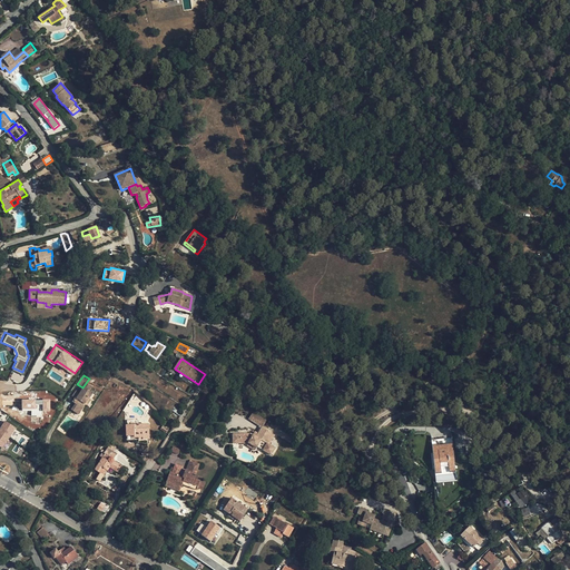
[(92,393),(89,391),(91,386),(86,383),(82,387),(80,391),(80,392),(77,399),(76,397),(72,402),(76,404),(71,410),(78,414),(85,404),(89,397),(89,399),(92,393)]
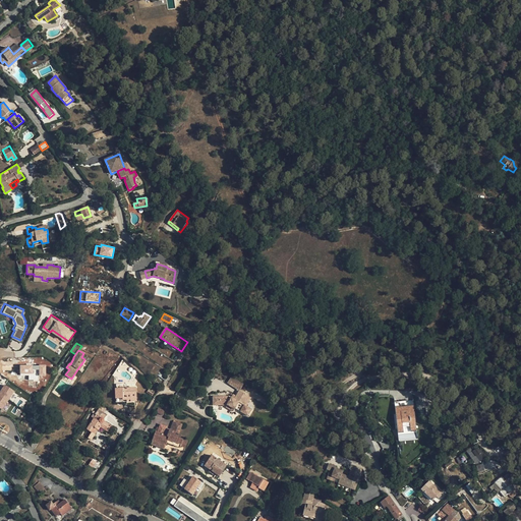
[(39,374),(45,374),(45,365),(39,365),(39,366),(33,366),(20,366),(20,373),(29,373),(29,380),(39,380),(39,374)]
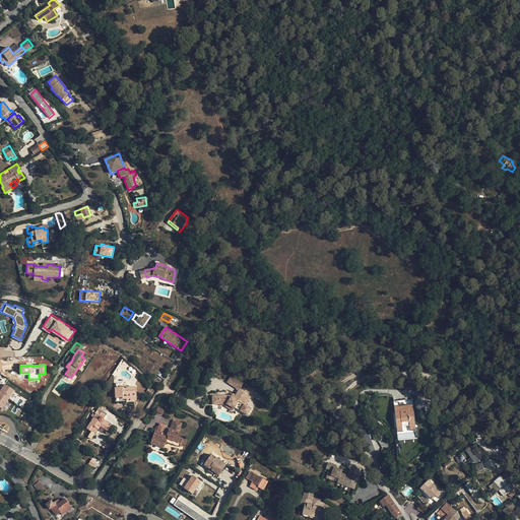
[(166,377),(159,372),(156,376),(155,376),(161,380),(163,379),(164,380),(164,379),(166,377)]
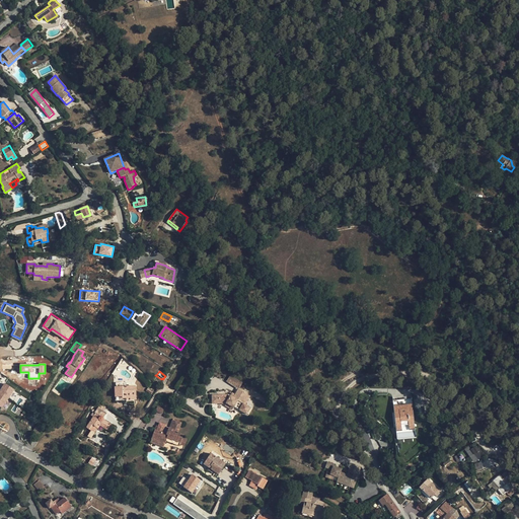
[(5,381),(1,387),(0,388),(0,405),(1,408),(15,388),(5,381)]
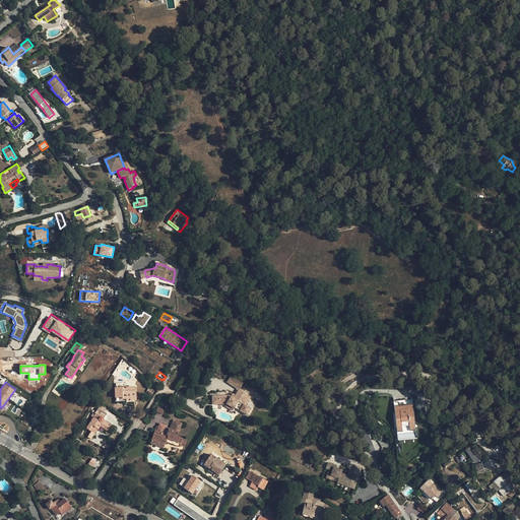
[(136,402),(135,387),(125,388),(116,388),(115,388),(116,398),(122,397),(122,399),(126,399),(130,399),(130,402),(136,402)]
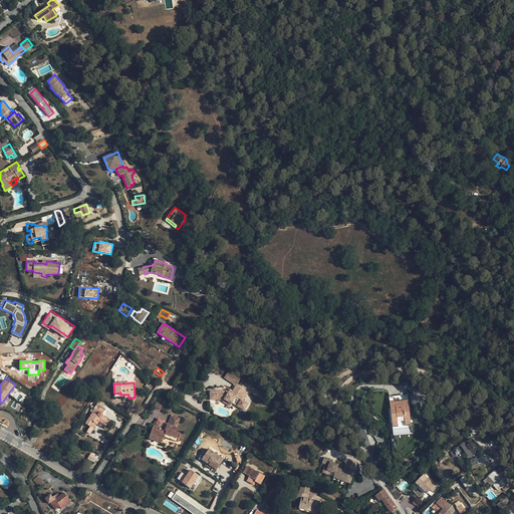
[(9,395),(22,403),(30,391),(20,384),(16,389),(14,388),(9,395)]
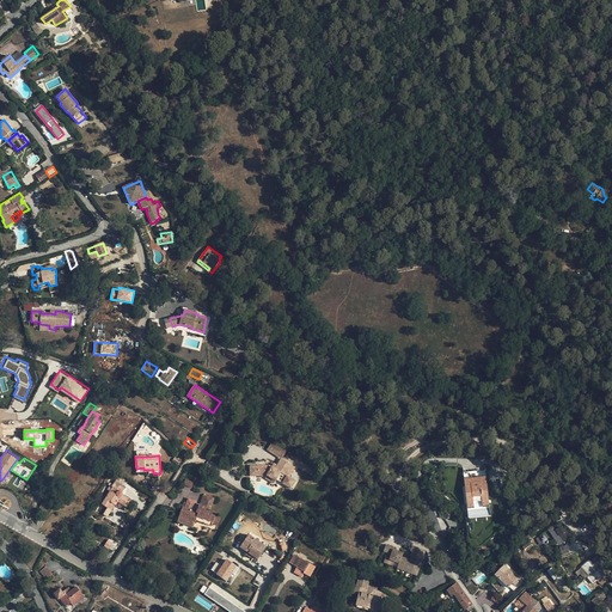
[(292,489),(295,482),(289,477),(295,467),(282,459),(275,469),(270,466),(250,466),(250,477),(267,476),(276,481),(276,479),(292,489)]
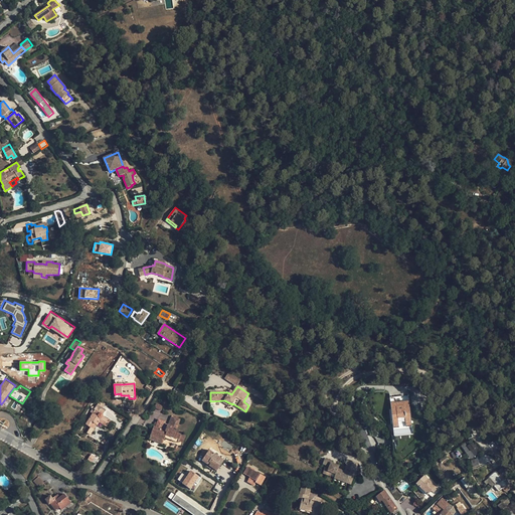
[(409,402),(390,403),(393,427),(399,426),(398,421),(405,420),(406,426),(411,425),(409,402)]
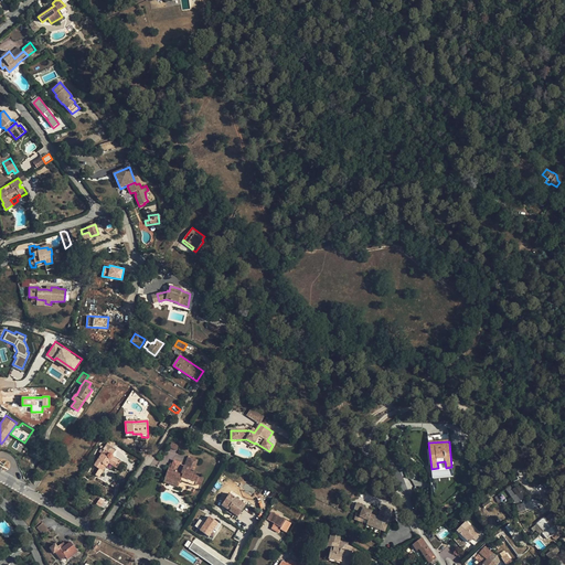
[(103,449),(104,450),(94,466),(99,469),(95,475),(98,478),(106,466),(107,467),(108,464),(116,469),(120,461),(113,457),(113,456),(113,455),(112,455),(115,449),(107,444),(103,449)]
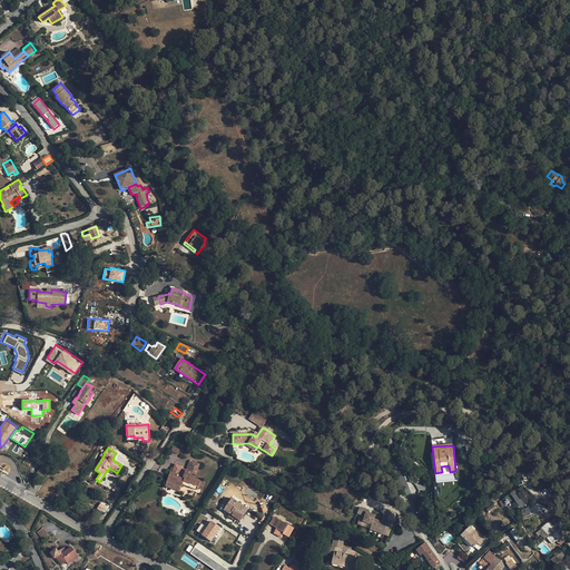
[(182,469),(183,468),(175,464),(172,473),(169,472),(166,481),(182,487),(183,484),(196,490),(197,488),(203,490),(205,483),(200,481),(202,478),(195,475),(199,464),(189,461),(186,470),(185,470),(184,472),(182,471),(182,469)]
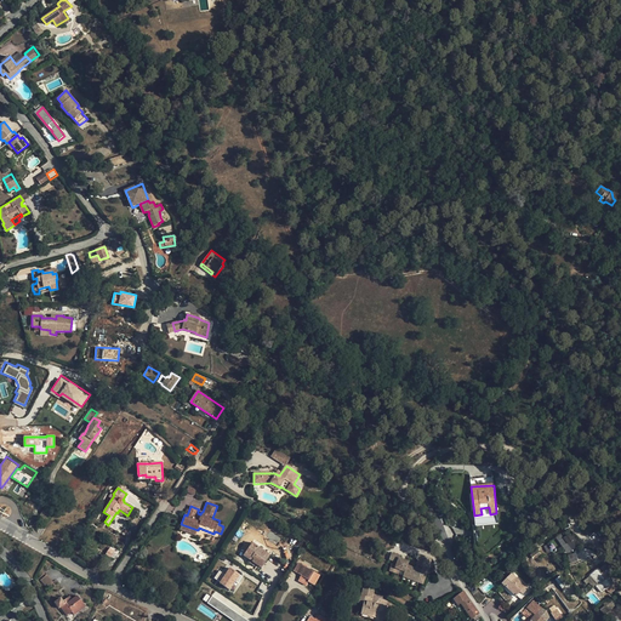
[(52,510),(49,507),(46,510),(44,508),(43,510),(39,516),(46,520),(52,510)]
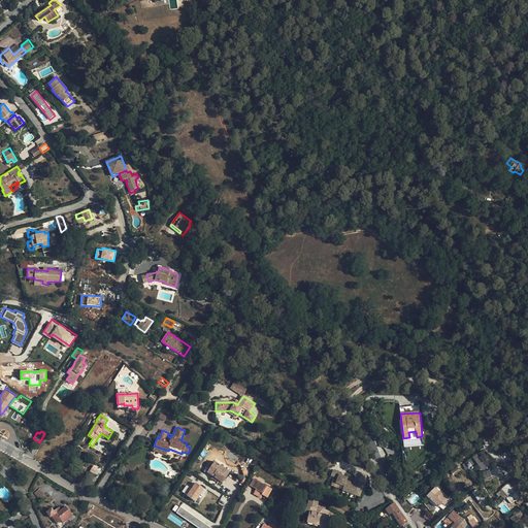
[(168,451),(154,446),(153,450),(166,455),(168,451)]
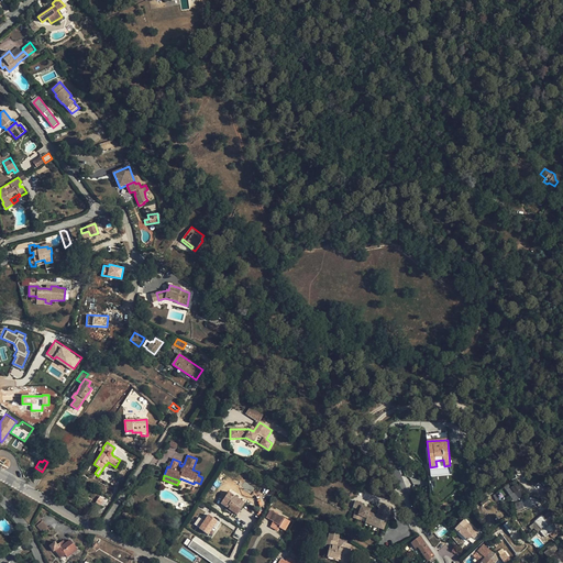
[(511,488),(515,494),(520,489),(516,485),(511,488)]
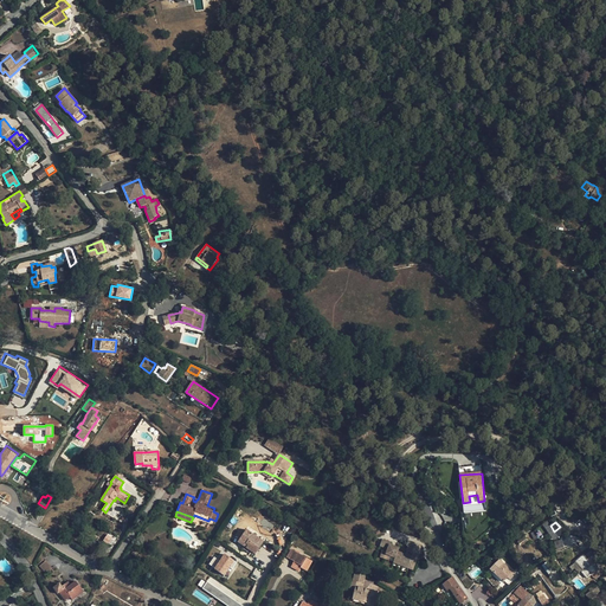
[(264,542),(245,530),(239,540),(247,546),(245,548),(255,554),(264,542)]
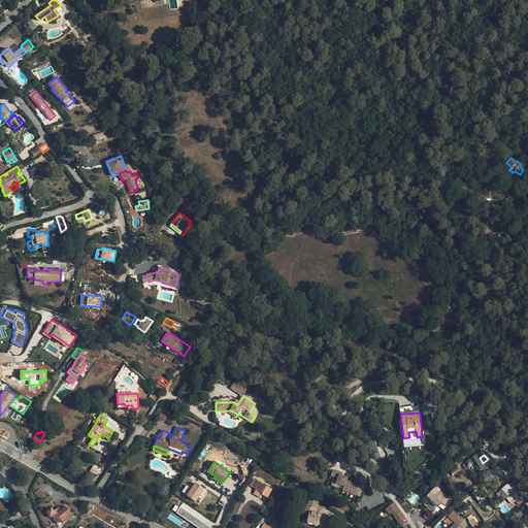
[(348,477),(339,474),(338,479),(337,481),(336,484),(340,485),(344,486),(347,481),(348,477)]
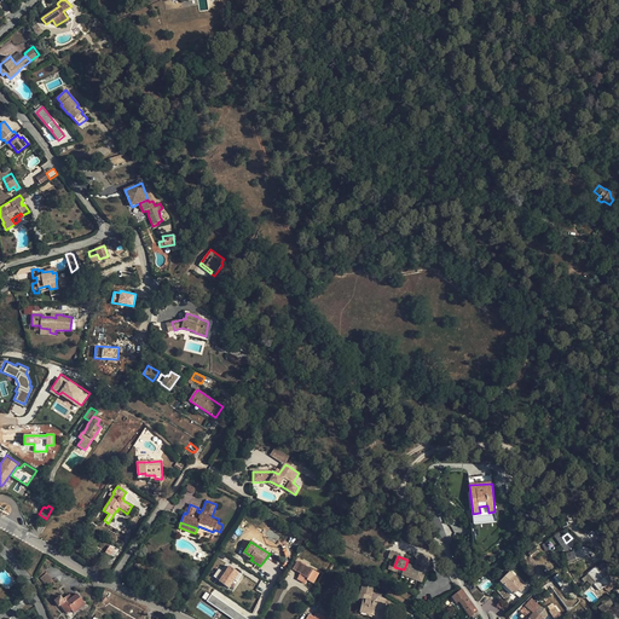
[(313,584),(319,573),(301,563),(296,571),(301,573),(298,579),(306,584),(307,580),(313,584)]
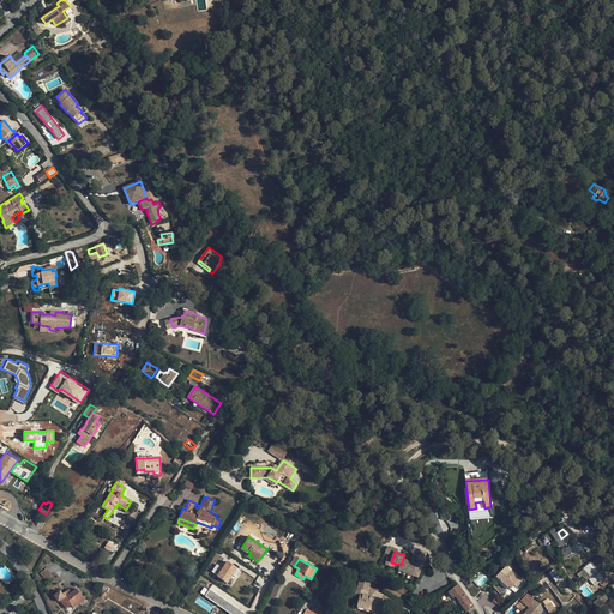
[(415,571),(419,560),(414,559),(414,561),(409,572),(409,575),(414,576),(415,571)]
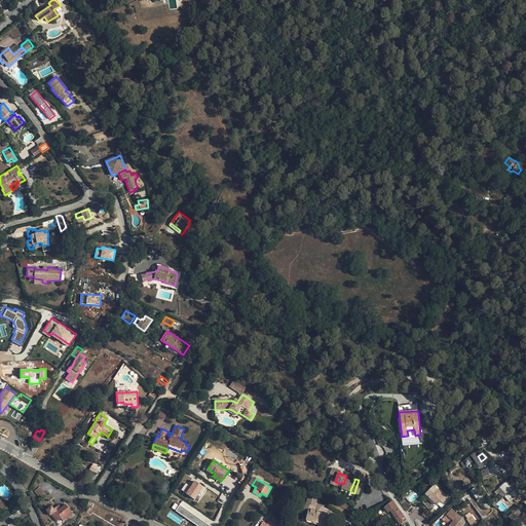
[(190,487),(185,484),(181,490),(186,493),(186,494),(194,499),(198,492),(201,494),(204,488),(194,481),(190,487)]
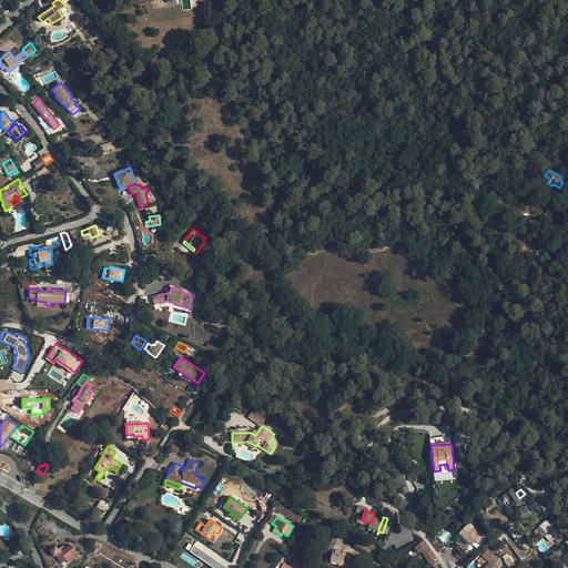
[(556,530),(546,520),(539,527),(547,535),(545,536),(550,543),(559,535),(559,534),(561,533),(558,528),(556,530)]
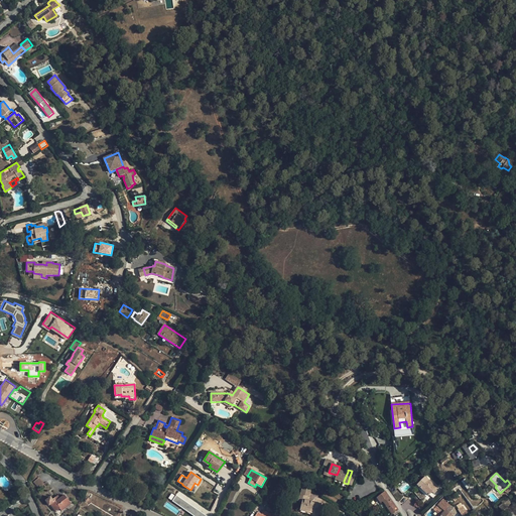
[(43,484),(38,478),(33,482),(38,489),(43,484)]
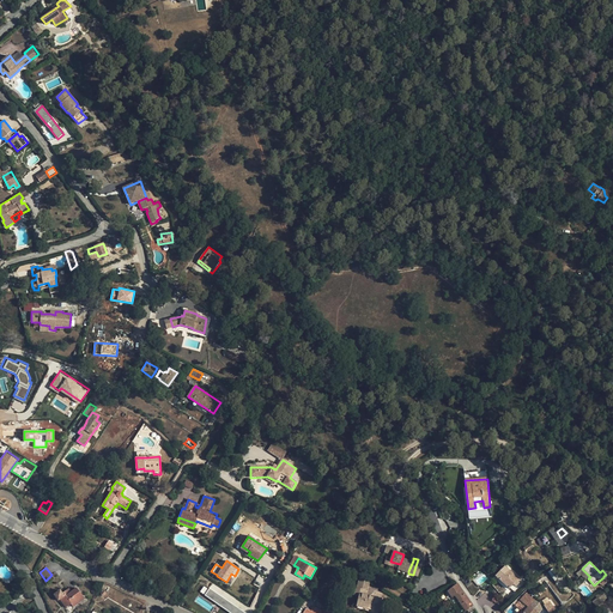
[(560,577),(553,569),(548,572),(554,582),(560,577)]
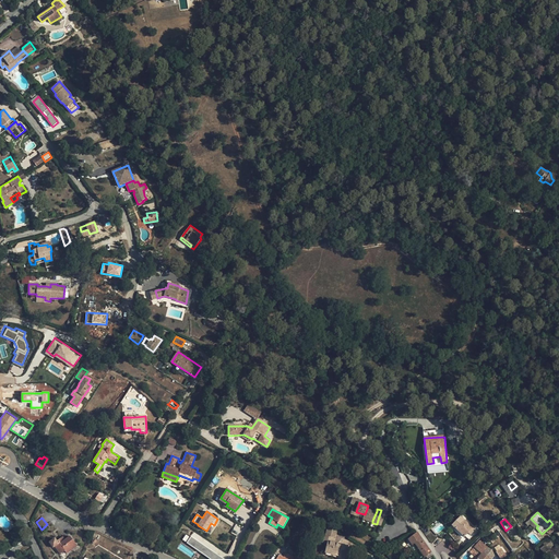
[(473,527),(464,520),(455,528),(464,537),(473,527)]
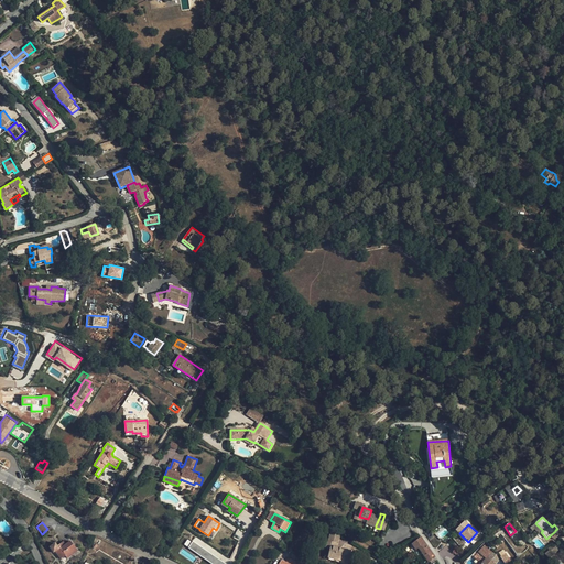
[(345,563),(347,563),(351,551),(336,548),(337,542),(338,543),(340,534),(331,529),(328,541),(327,541),(326,548),(331,549),(328,557),(342,561),(342,563),(345,563)]
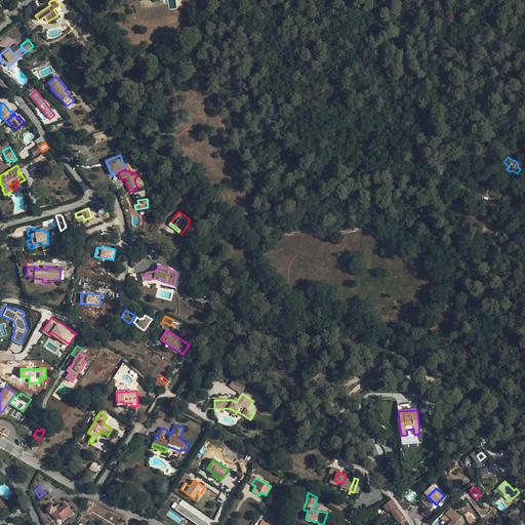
[(416,497),(411,502),(415,506),(419,499),(416,497)]
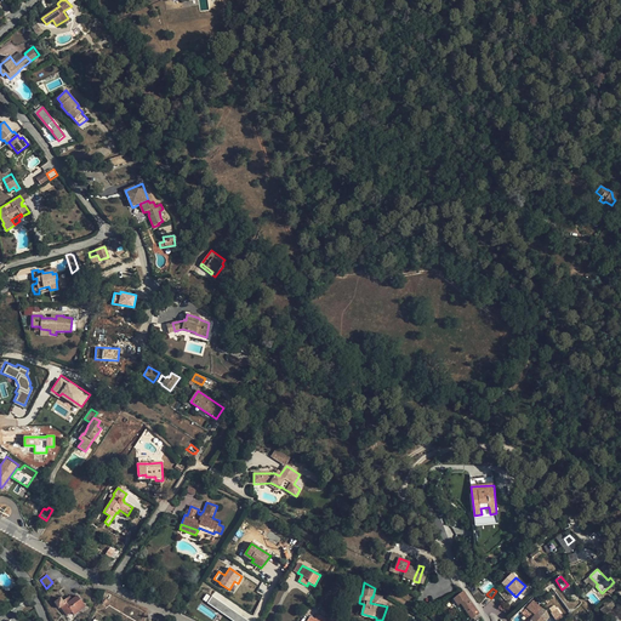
[(482,616),(465,592),(454,599),(459,605),(461,603),(472,620),(473,619),(474,620),(482,616)]
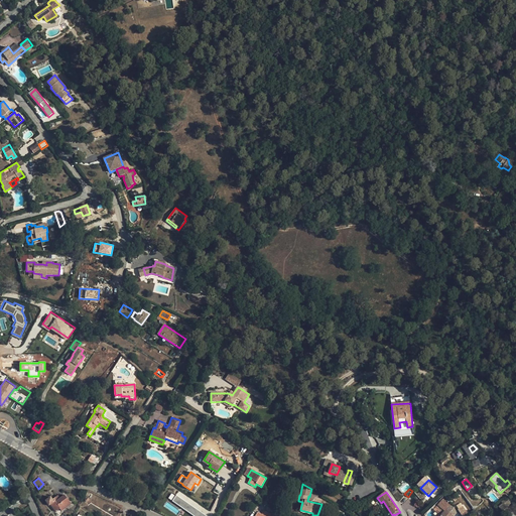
[(171,501),(176,495),(172,493),(167,501),(183,512),(185,510),(171,501)]
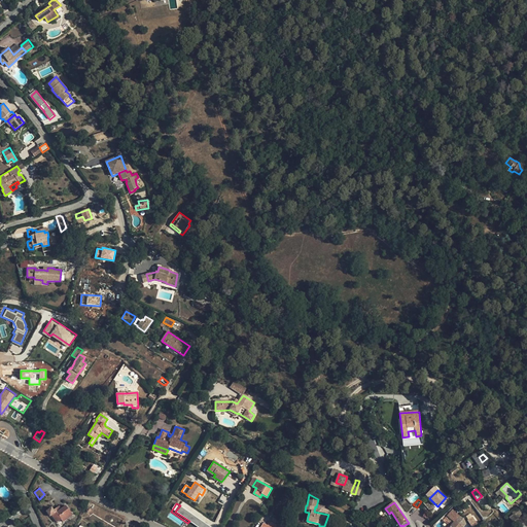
[(54,511),(51,507),(46,512),(50,517),(51,516),(57,522),(61,520),(63,522),(72,515),(66,505),(62,508),(59,505),(54,511)]
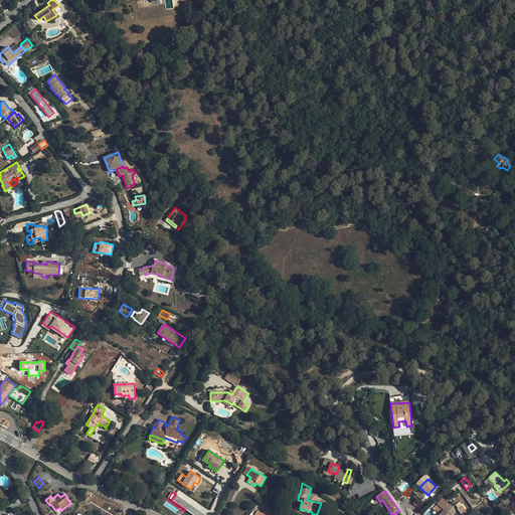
[(206,514),(207,514),(176,494),(171,500),(194,514),(206,514)]
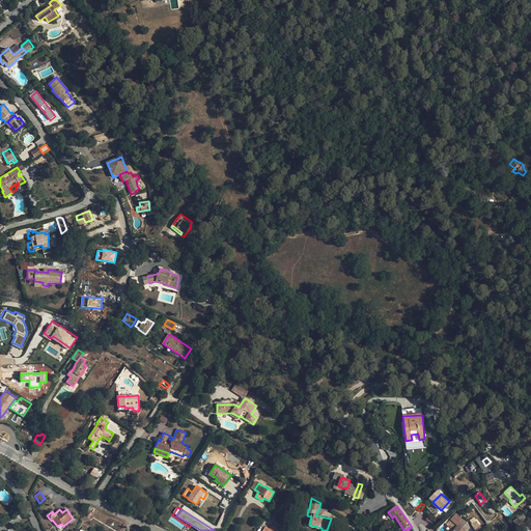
[(464,520),(455,512),(446,524),(454,530),(452,530),(466,530),(470,527),(463,521),(464,520)]
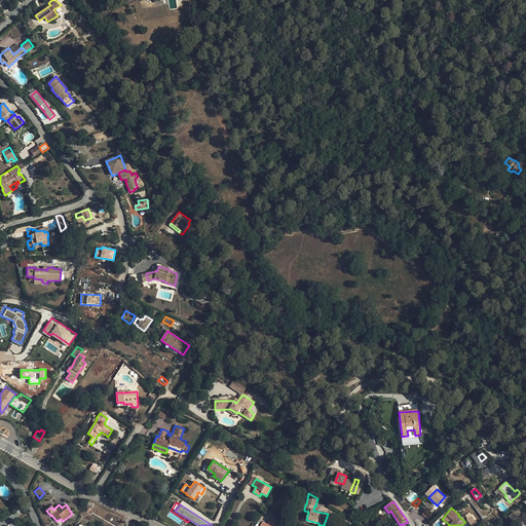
[(516,521),(520,511),(513,508),(509,519),(516,521)]
